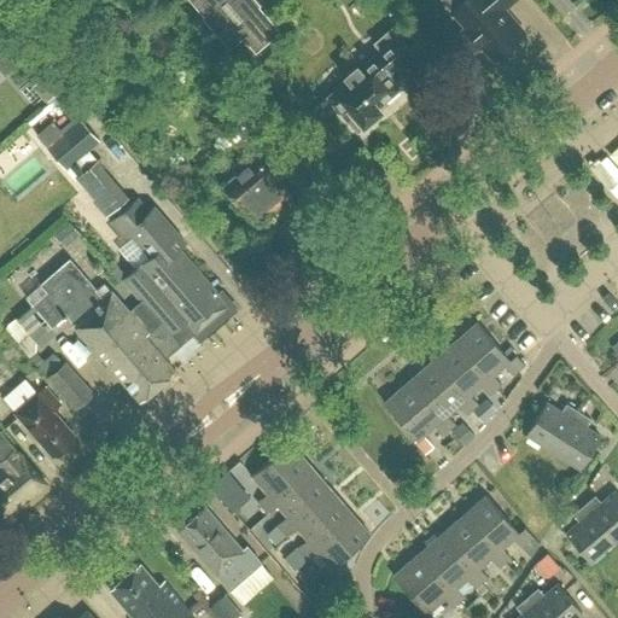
[(191,0),(205,16),(203,18),(228,48),(243,36),(255,51),(279,31),(258,6),(260,5),(256,0),(191,0)]
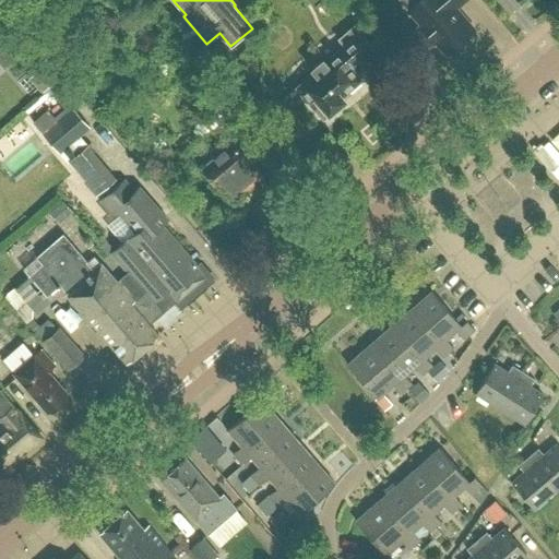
[(467,0),(466,0),(401,0),(408,8),(407,9),(420,24),(411,32),(425,47),(433,39),(445,52),(472,30),(455,11),(467,0)]
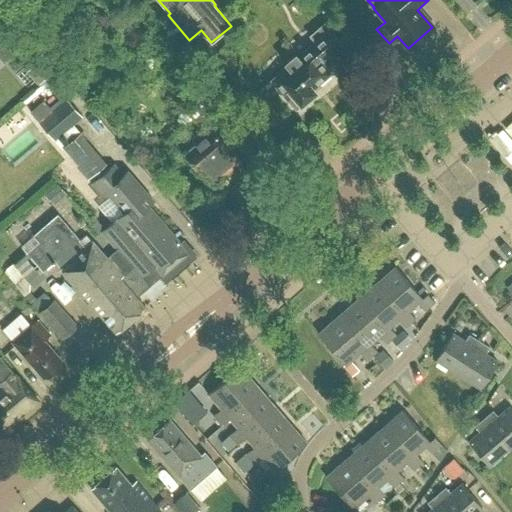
[(287,59),(312,87),(330,71),(319,59),(340,41),(324,22),(309,35),(314,41),(297,56),(295,53),(287,59)]
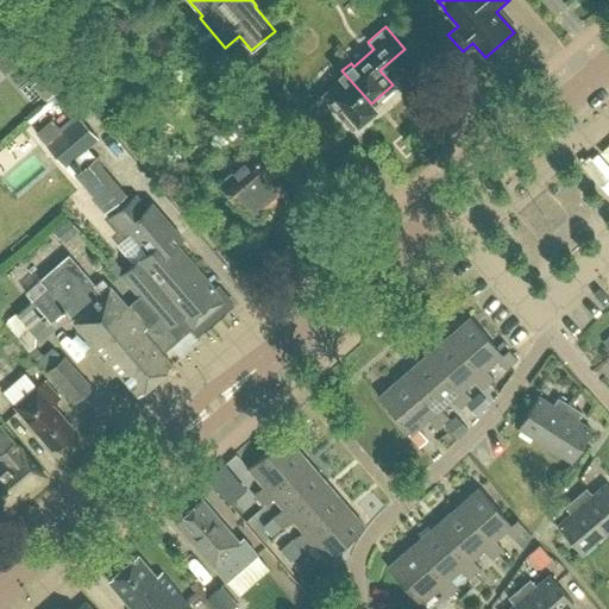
[(0,68),(2,71),(22,55),(0,30),(0,68)]
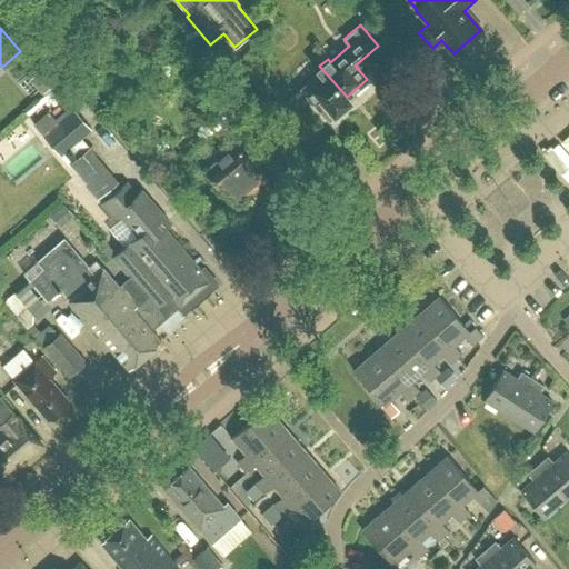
[(349,100),(347,97),(319,66),(317,68),(320,72),(302,88),(328,119),(349,100)]
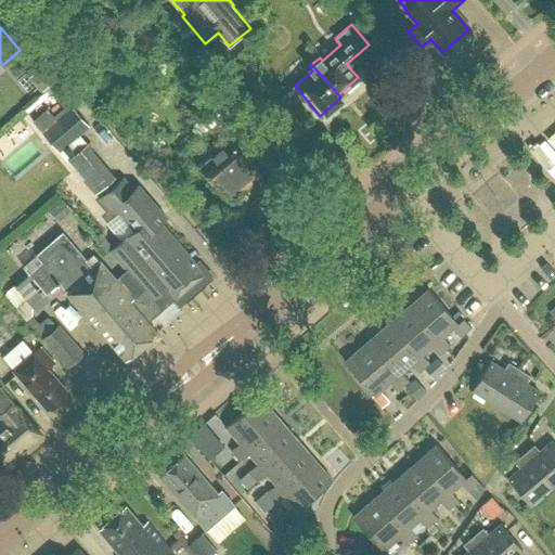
[(33,120),(34,121),(59,152),(89,126),(68,101),(77,94),(63,78),(49,90),(64,108),(54,117),(47,108),(34,119),(33,120)]
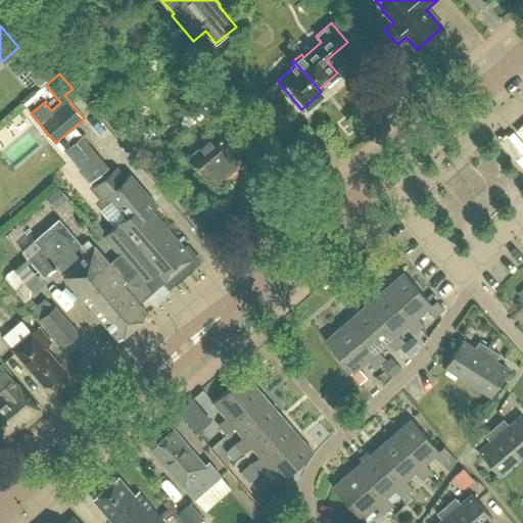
[(235,125),(207,93),(189,109),(207,130),(200,136),(205,141),(188,156),(192,161),(191,161),(215,189),(216,188),(222,190),(229,184),(230,176),(245,162),(222,136),(235,125)]
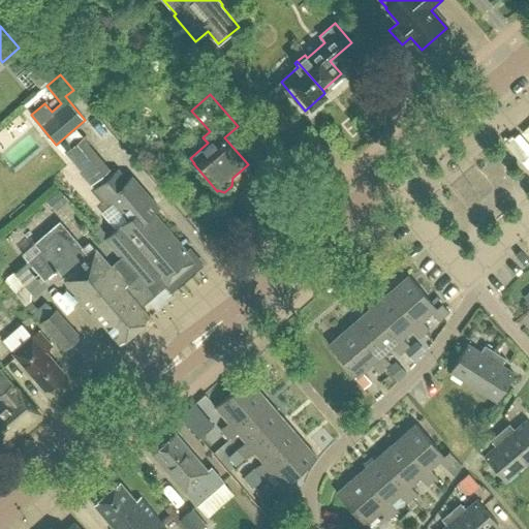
[(89,142),(85,135),(64,152),(90,185),(109,170),(87,144),(89,142)]
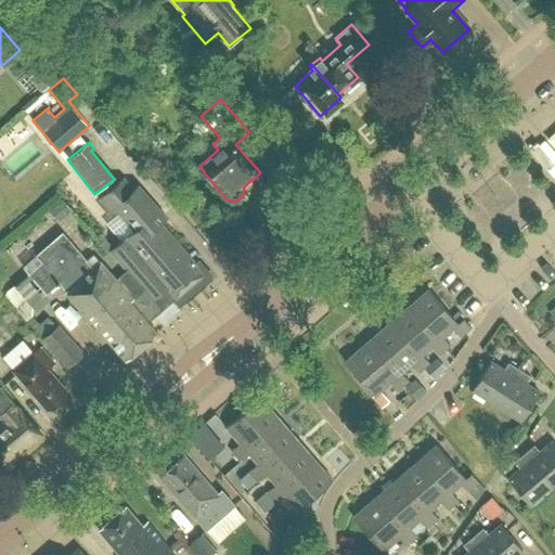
[(120,274),(120,275),(155,314),(160,309),(160,310),(202,274),(193,263),(195,261),(160,221),(166,217),(138,184),(133,189),(123,177),(99,198),(110,210),(114,206),(119,213),(106,223),(120,241),(110,250),(126,269),(120,274)]
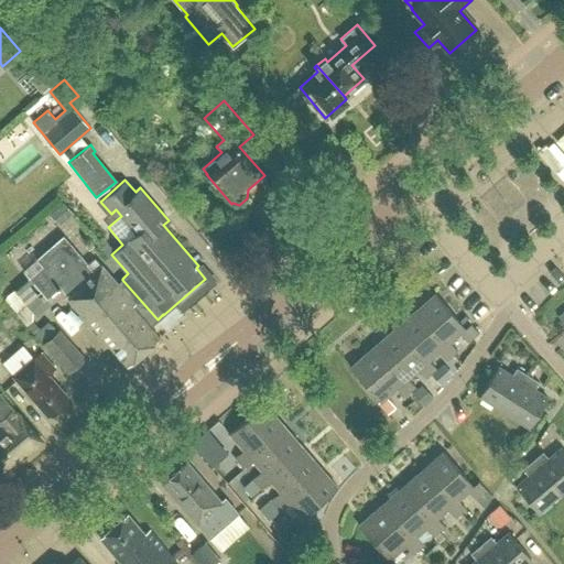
[(52,213),(61,224),(74,213),(65,202),(52,213)]
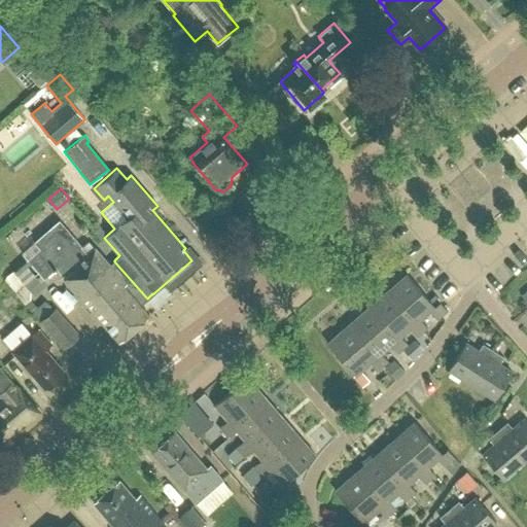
[(77,293),(114,261),(114,260),(109,265),(94,247),(88,252),(59,219),(33,241),(39,248),(27,258),(43,278),(55,268),(77,293)]
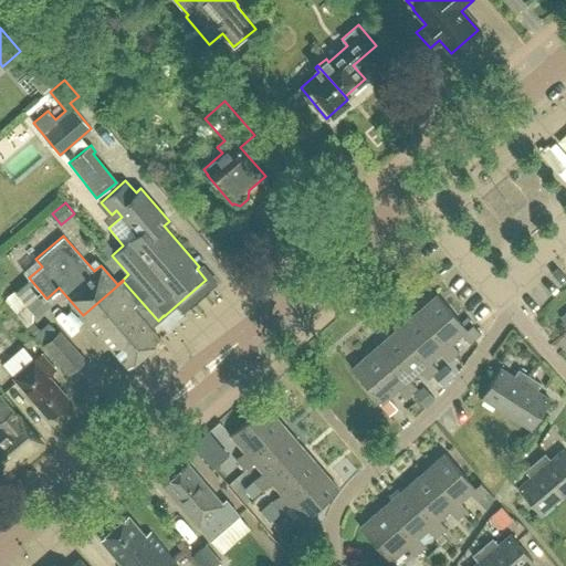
[(222,275),(228,291),(239,287),(234,272),(222,275)]
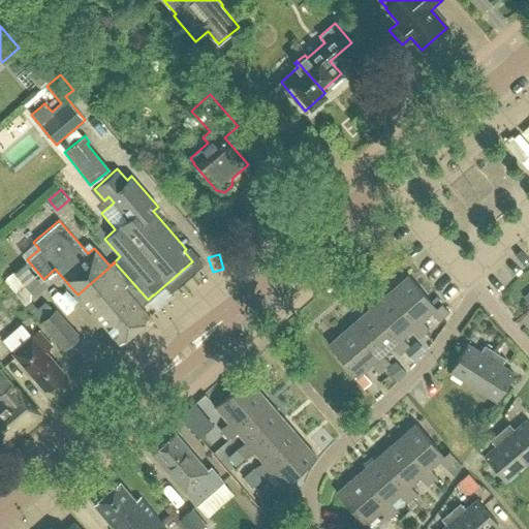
[(148,300),(115,262),(78,294),(119,342),(150,315),(141,306),(148,300)]
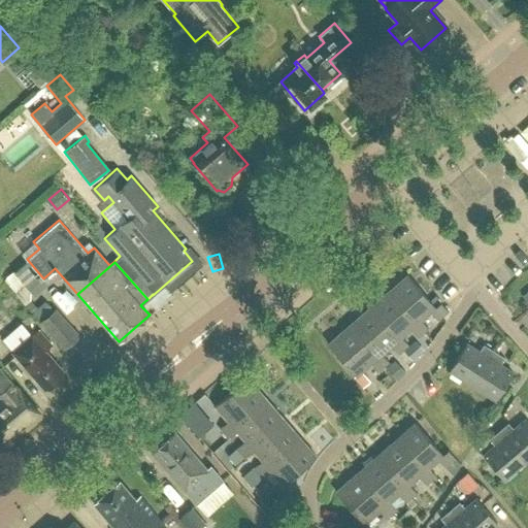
[(406,274),(387,291),(416,325),(421,320),(430,311),(437,320),(448,310),(439,302),(434,306),(406,274)]
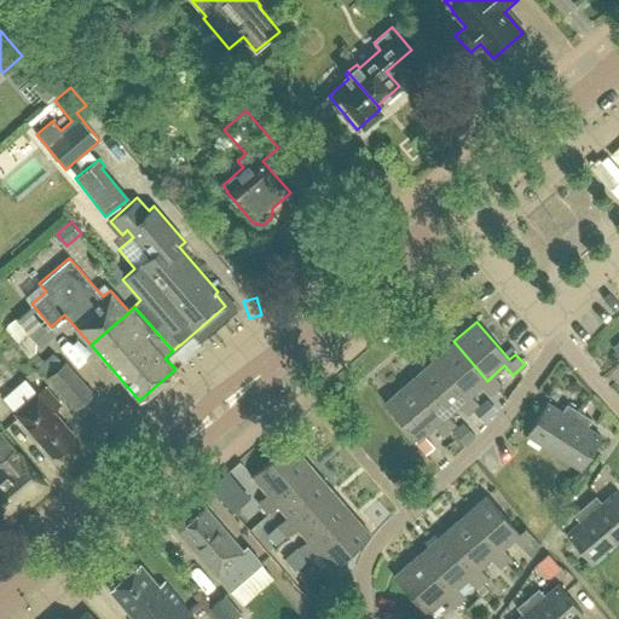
[(487,381),(453,341),(431,362),(464,400),(470,395),(481,386),(490,394),(502,385),(493,375),(487,381)]
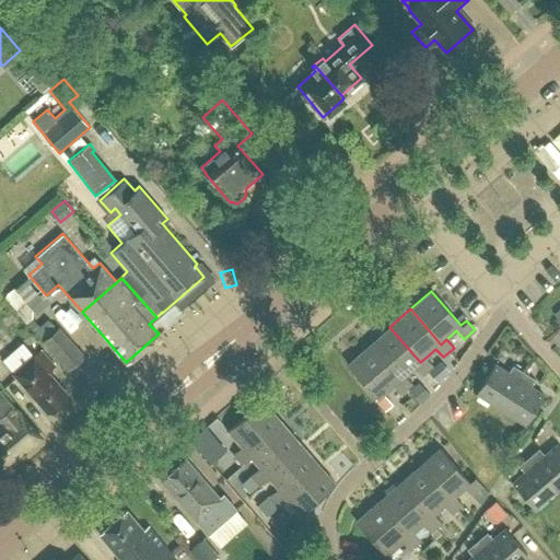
[(85,356),(59,327),(43,342),(68,371),(85,356)]
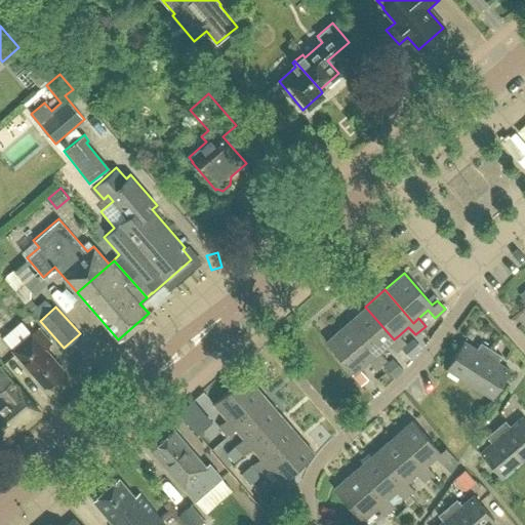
[(394,339),(365,307),(345,324),(373,357),(379,352),(389,344),(396,352),(405,342),(399,335),(394,339)]
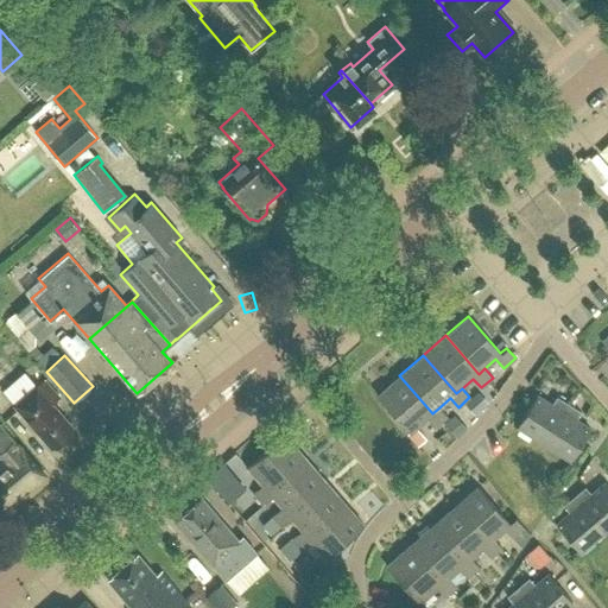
[(432,413),(399,375),(377,394),(410,434),(428,418),(436,426),(447,417),(439,407),(432,413)]
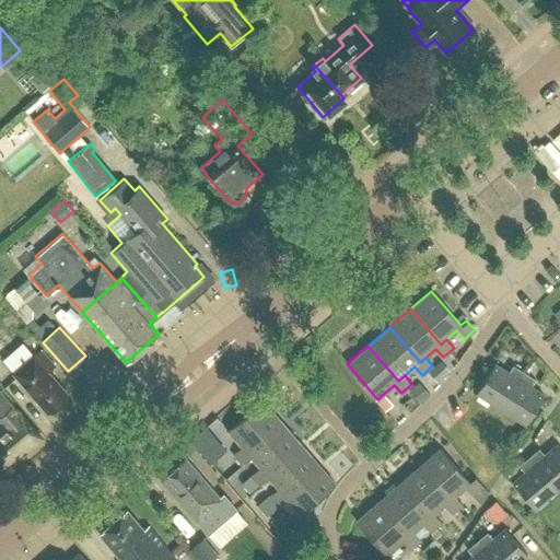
[(55,364),(42,349),(13,373),(46,411),(67,394),(47,371),(55,364)]
